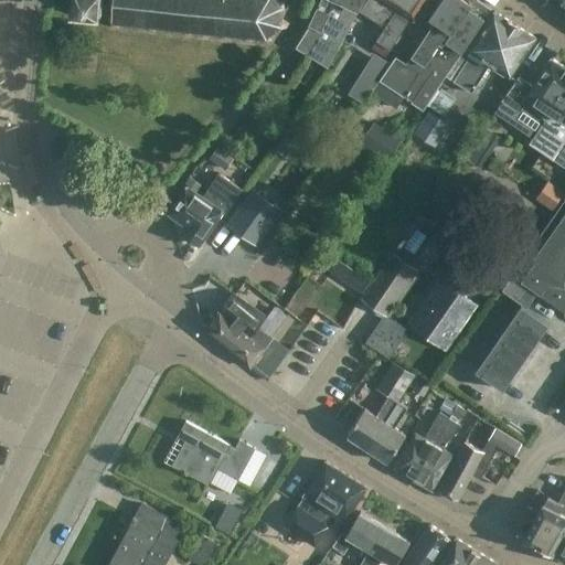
[(226,29),(245,31),(244,42),(249,42),(251,32),(264,34),(267,43),(272,42),(268,32),(278,23),(287,29),(289,23),(280,19),(283,7),(291,4),(289,0),(284,0),(280,1),(279,0),(75,0),(75,7),(113,10),(113,12),(108,11),(107,17),(112,17),(112,18),(113,18),(112,28),(117,29),(118,18),(149,21),(148,32),(153,32),(155,21),(185,24),(184,35),(190,35),(191,25),(222,29),(221,39),(225,40),(226,29)]
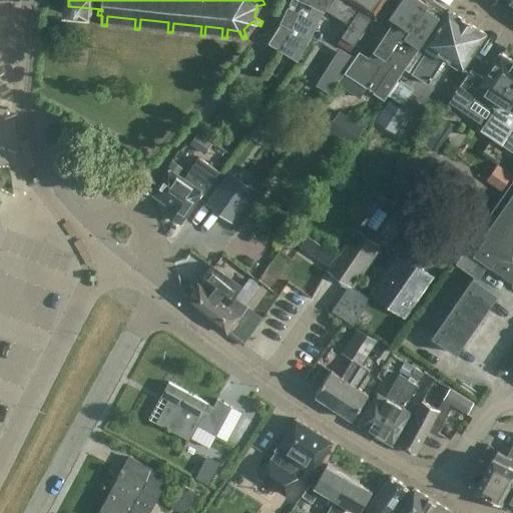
[(269,42),(298,61),(330,0),(291,0),(281,22),(269,42)]
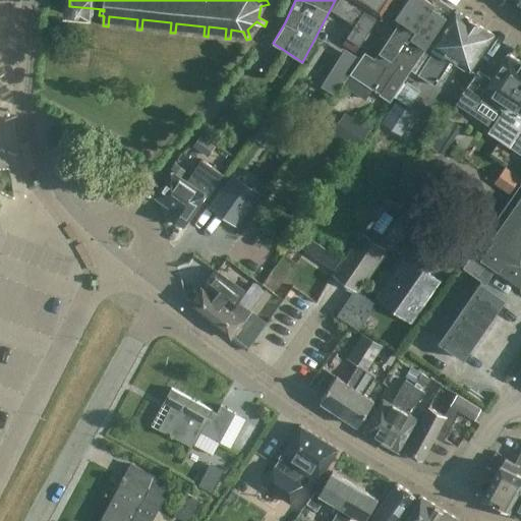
[(338,0),(332,10),(355,24),(343,43),(355,51),(379,16),(382,18),(393,0),(338,0)]
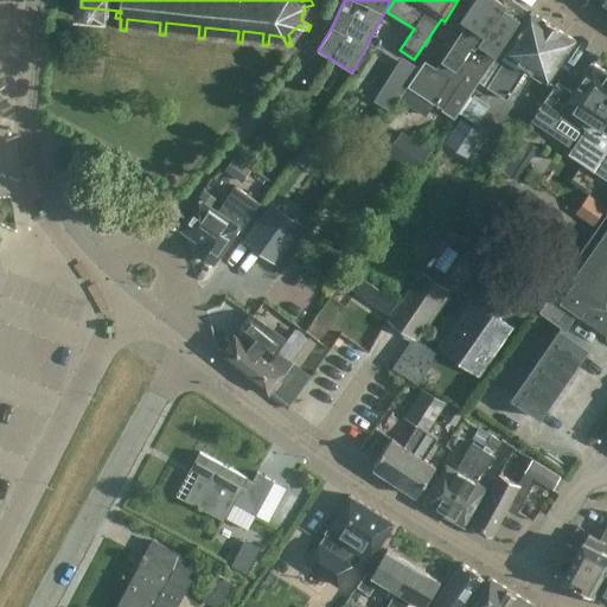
[(471,94),(497,55),(524,13),(505,0),(472,0),(461,17),(467,21),(442,59),(443,61),(438,69),(425,61),(407,85),(406,85),(398,97),(409,104),(423,114),(432,102),(454,117),(470,93),(471,94)]
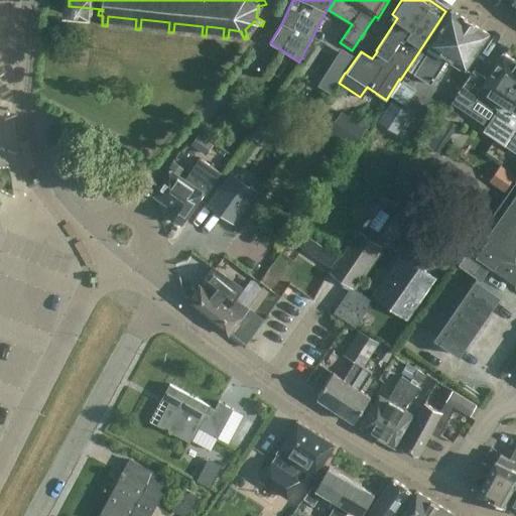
[(447,57),(466,70),(489,34),(452,10),(430,41),(431,44),(443,52),(439,58),(428,51),(413,74),(430,85),(447,57)]
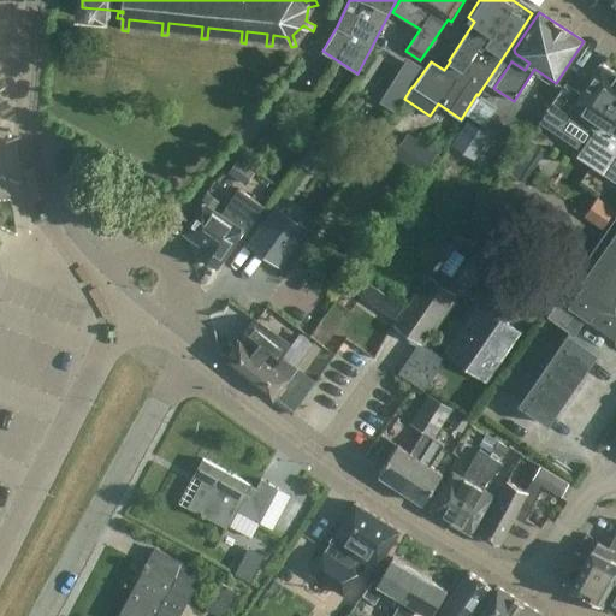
[(413,84),(424,67),(415,61),(404,78),(413,84)]
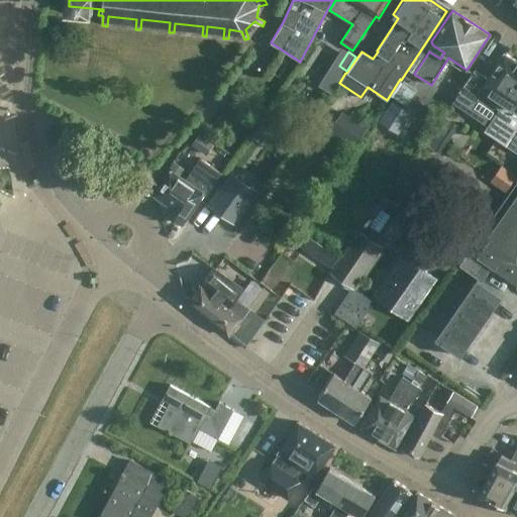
[(484,130),(516,152),(516,61),(504,53),(487,78),(475,70),(459,91),(475,102),(479,95),(499,108),(484,130)]
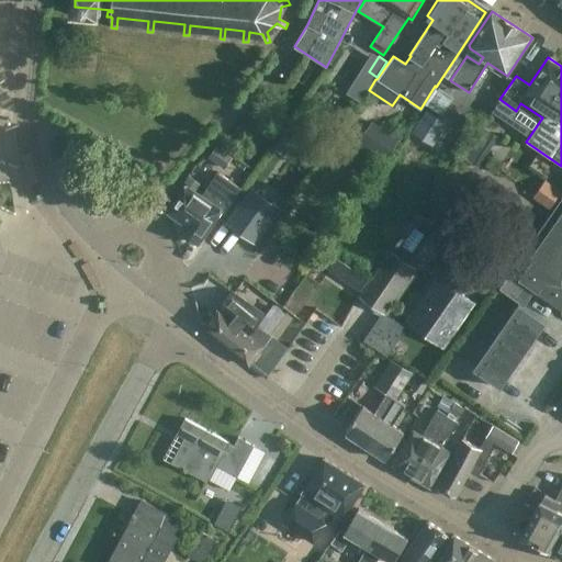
[(452,98),(437,87),(426,103),(441,113),(452,98)]
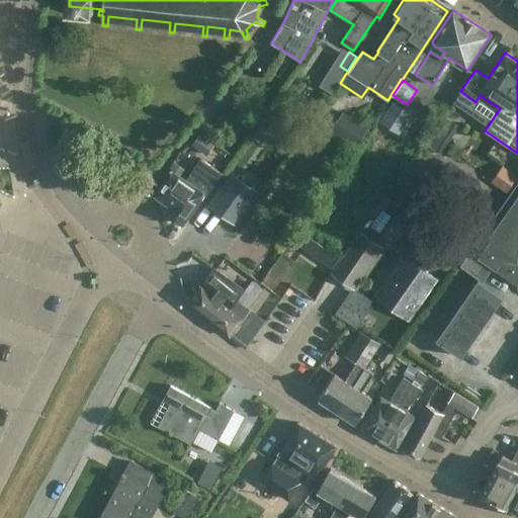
[(329,131),(354,149),(371,124),(353,111),(350,116),(343,111),(329,131)]
